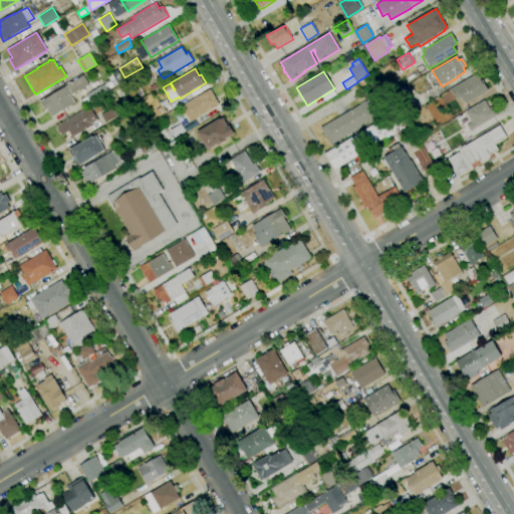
[(465,104),(461,97),(456,99),(450,88),(477,73),(481,80),(482,79),(489,90),(465,104)]
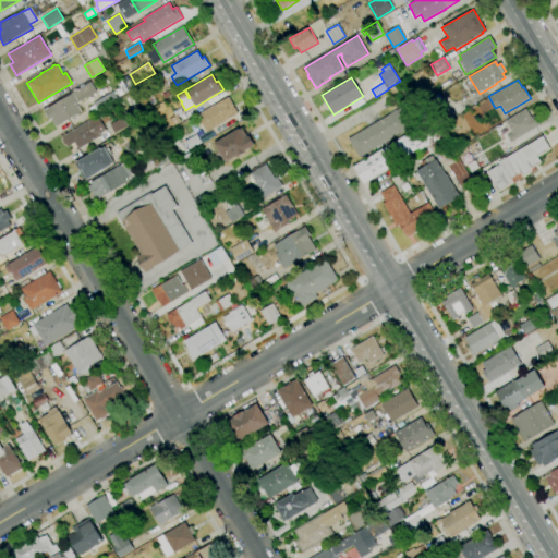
[(56,128),(51,119),(49,120),(43,110),(48,107),(48,108),(74,93),(73,92),(77,88),(77,89),(91,82),(96,92),(76,104),(82,112),(56,128)]
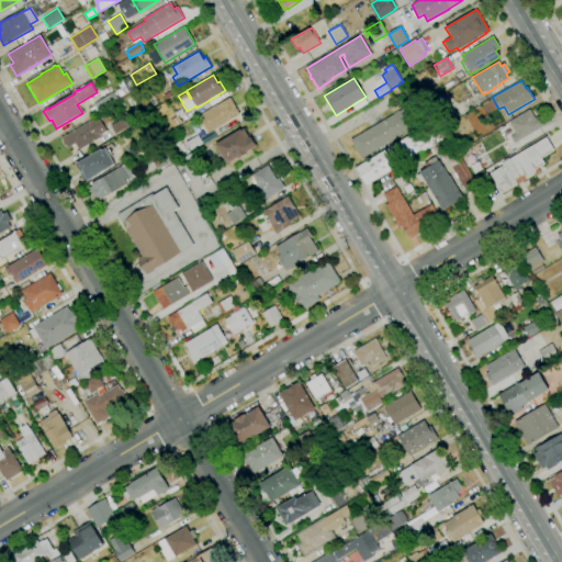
[(99,112),(93,103),(111,93),(112,94),(113,92),(117,99),(114,100),(115,102),(99,112)]
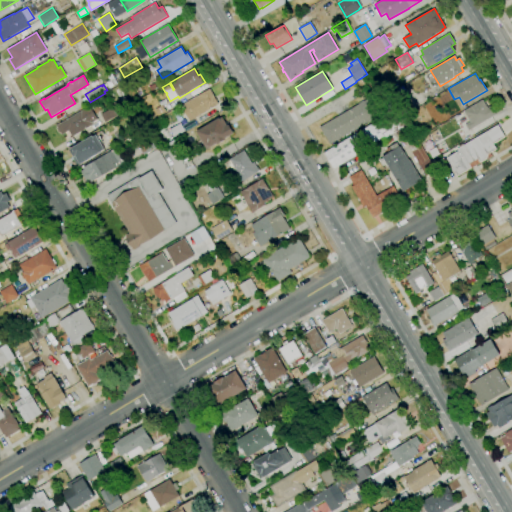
[(404,113),(392,93),(402,87),(414,107),(404,113)]
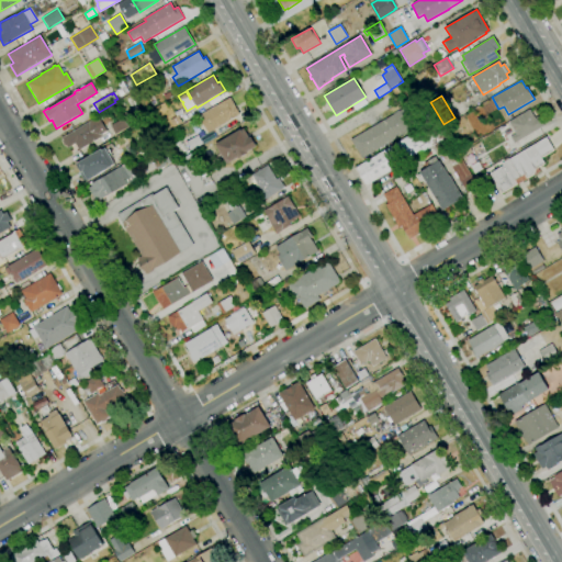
[(209,133),(199,116),(229,98),(240,114),(209,133)]
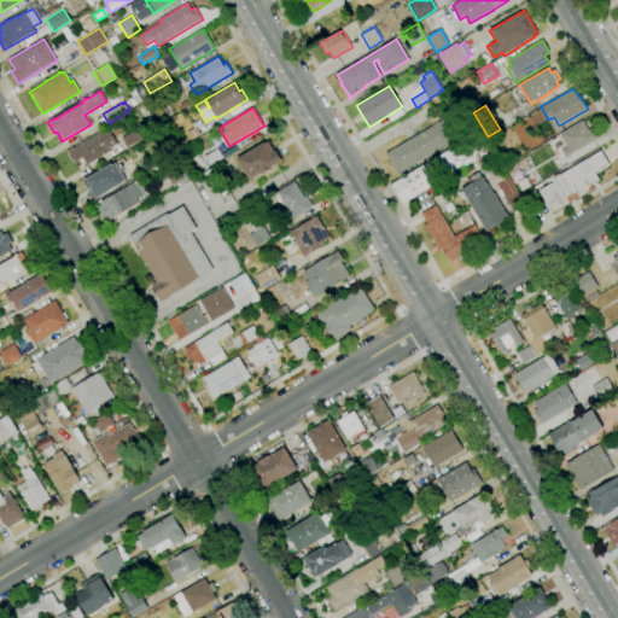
[(398,174),(385,153),(443,120),(443,121),(452,116),(459,127),(450,133),(455,140),(398,174)]
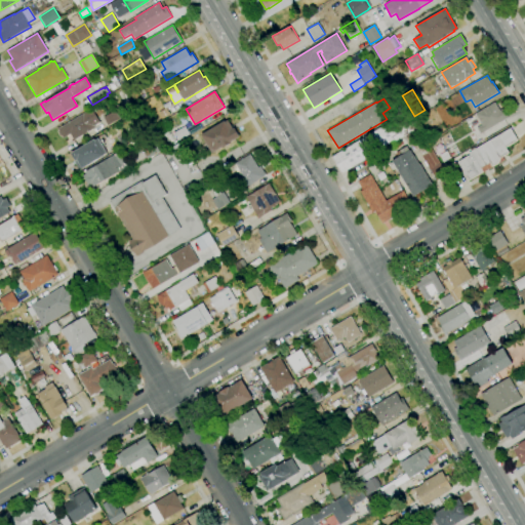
[(480,134),(477,128),(481,125),(475,114),(494,103),(499,111),(502,108),(509,118),(480,134)]
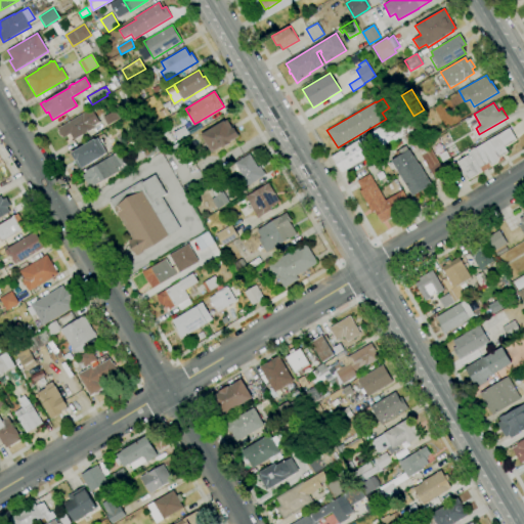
[(454,123),(451,118),(452,117),(451,116),(454,114),(453,113),(464,106),(469,116),(459,122),(459,121),(454,123)]
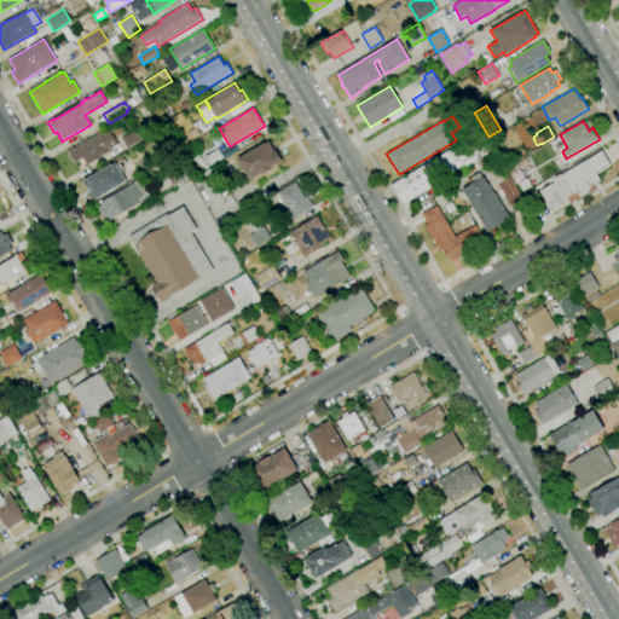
[(87,166),(82,158),(74,163),(68,152),(82,144),(108,128),(117,145),(110,149),(111,150),(87,166)]
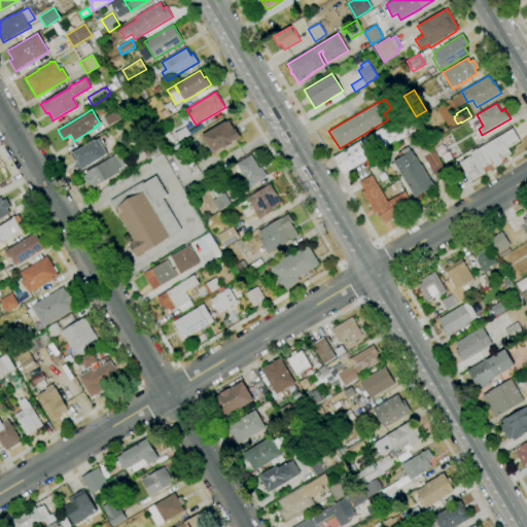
[(108,127),(104,118),(115,111),(120,119),(108,127)]
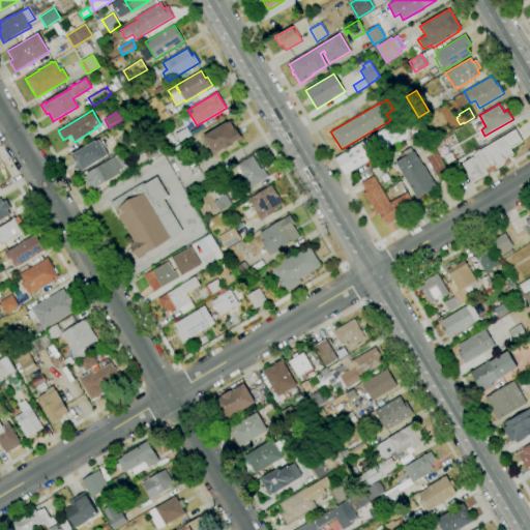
[(445,167),(449,165),(454,174),(441,182),(414,138),(411,140),(409,137),(345,175),(335,158),(412,112),(445,167)]
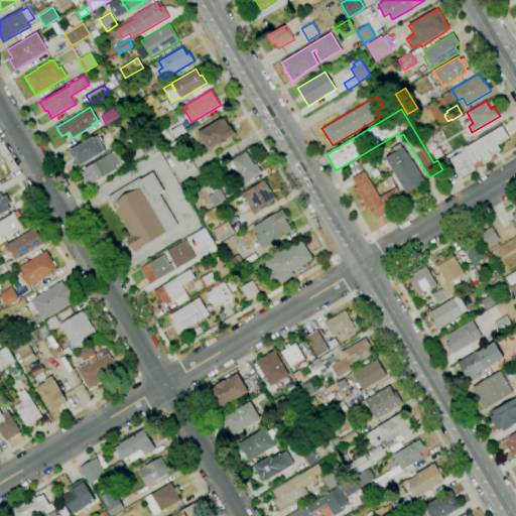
[(209,151),(198,133),(221,119),(221,120),(224,118),(229,127),(231,126),(236,135),(228,139),(228,140),(220,146),(219,145),(209,151)]
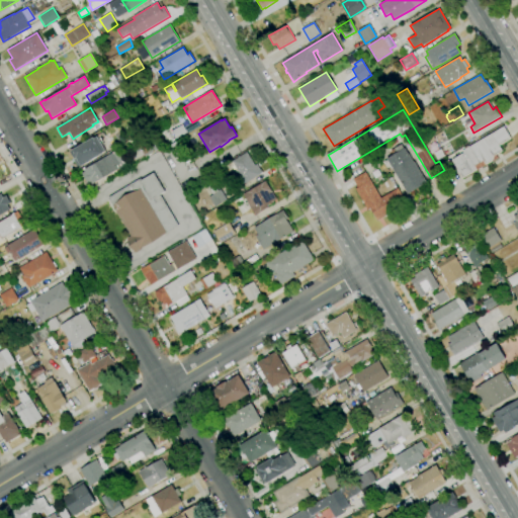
[(171,131),(174,138),(185,132),(181,125),(171,131)]
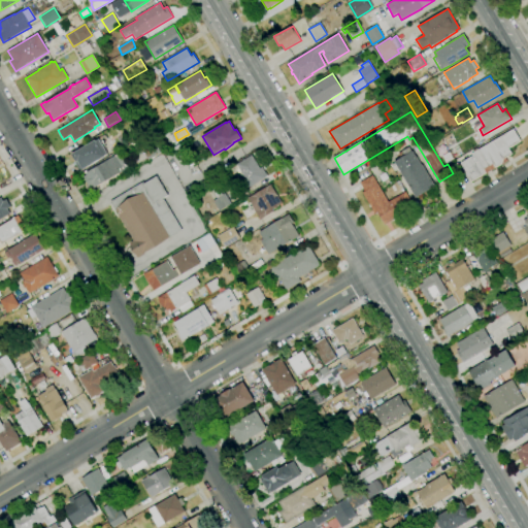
[(471,182),(460,163),(473,156),(471,154),(514,129),(521,141),(508,149),(512,154),(505,158),(507,162),(502,165),(501,163),(495,167),(495,168),(487,173),(486,173),(471,182)]
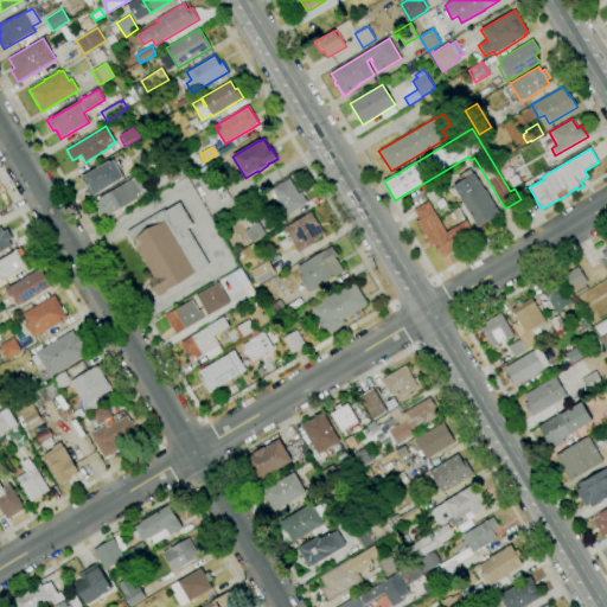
[(500,170),(497,163),(506,158),(510,165),(500,170)]
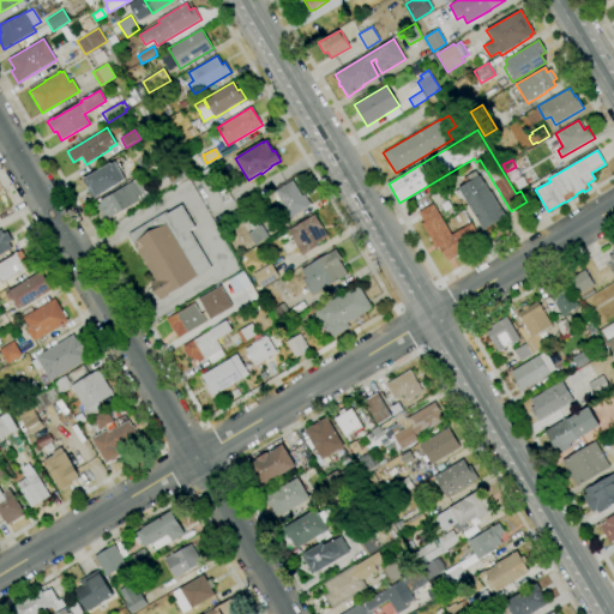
[(92,198),(86,188),(88,187),(83,179),(110,163),(112,163),(115,162),(125,179),(121,181),(122,182),(96,198),(95,196),(92,198)]
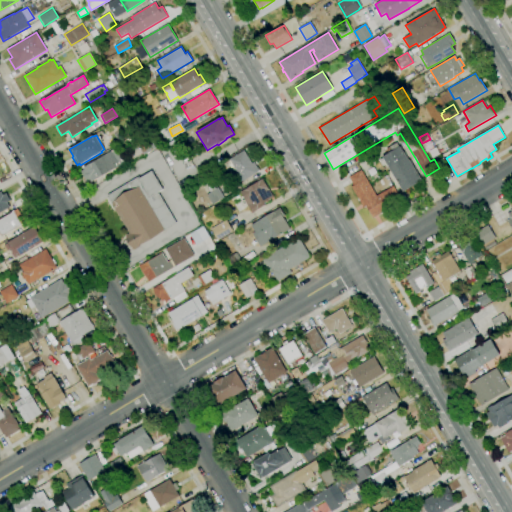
[(170,151),(166,144),(174,139),(178,146),(170,151)]
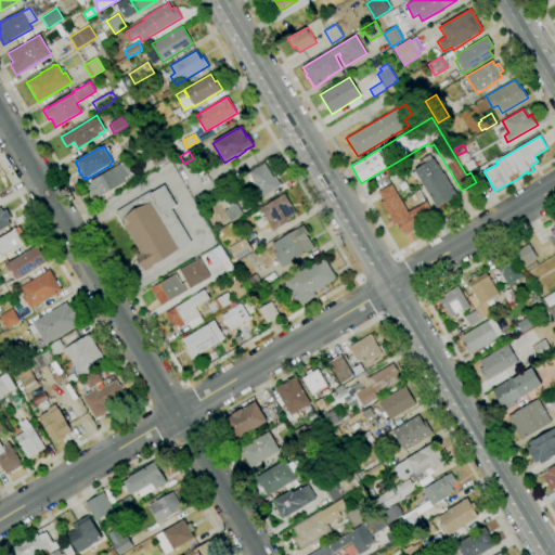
[(437,208),(418,177),(415,179),(412,173),(415,172),(414,170),(421,166),(418,162),(429,155),(433,159),(434,158),(442,173),(443,173),(457,196),(437,208)]
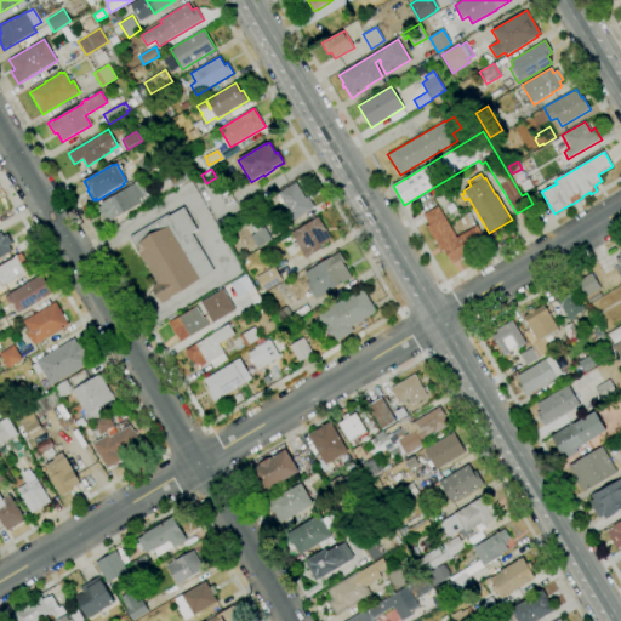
[(106,222),(97,208),(101,206),(100,204),(141,180),(152,198),(110,221),(109,220),(106,222)]
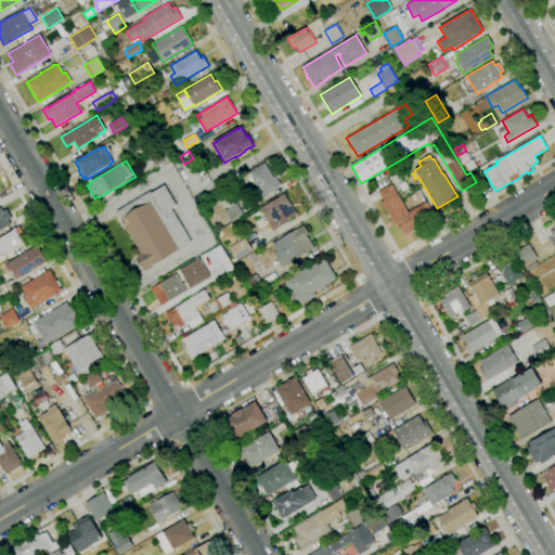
[(258,199),(253,190),(257,186),(248,172),(265,163),(273,177),(275,176),(280,184),(278,185),(279,186),(258,199)]
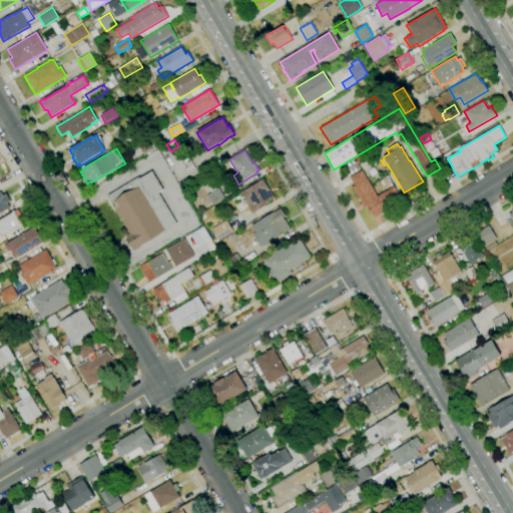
[(376,195),(361,170),(349,177),(353,185),(352,186),(370,218),(401,200),(392,186),(376,195)]
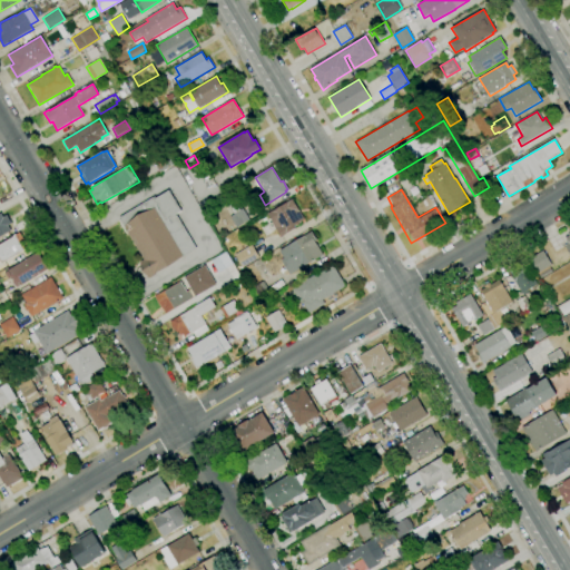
[(149,278),(140,263),(144,261),(124,226),(125,226),(119,217),(155,196),(156,198),(169,190),(182,212),(176,214),(196,248),(155,274),(155,275),(149,278)]
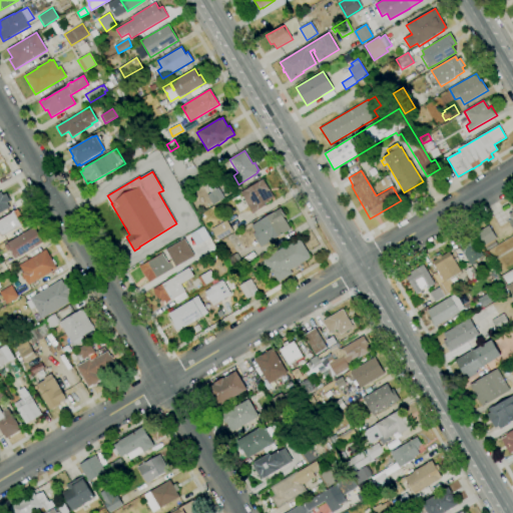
[(252,213),(248,206),(248,207),(243,200),(244,199),(240,192),(263,179),(274,197),(268,201),(267,200),(264,202),(266,205),(252,213)]
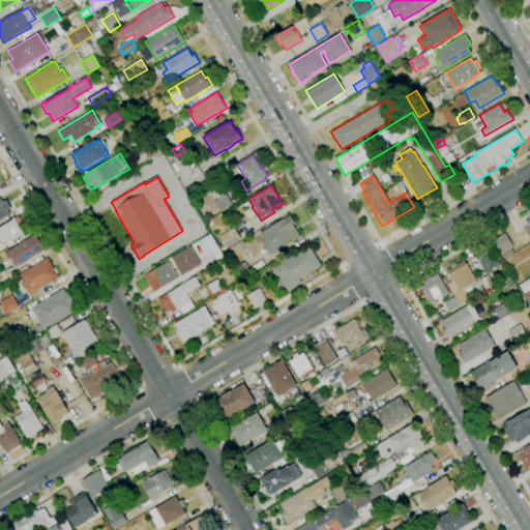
[(219,212),(213,202),(217,199),(212,192),(217,187),(223,196),(226,195),(232,204),(219,212)]
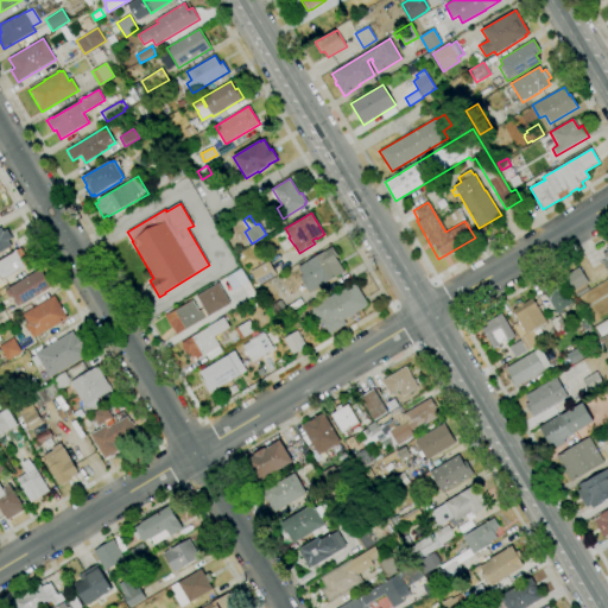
[(0,253),(0,228),(4,233),(7,230),(13,239),(8,241),(11,246),(0,253)]
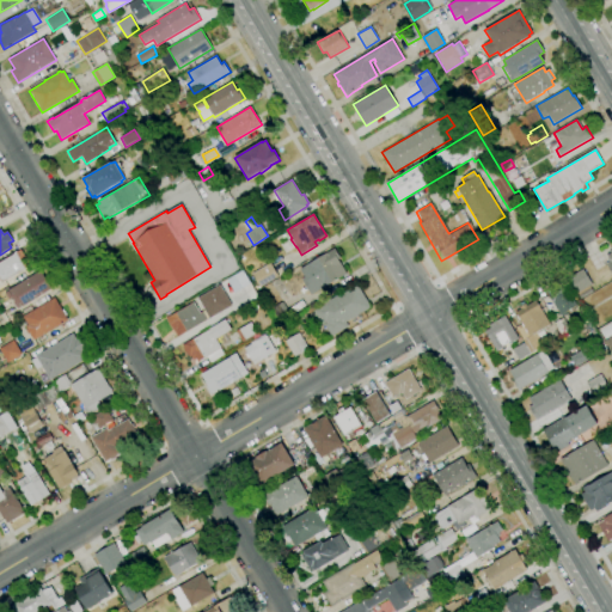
[(311,295),(301,280),(305,277),(300,269),(311,262),(335,248),(341,258),(338,259),(347,274),(311,295)]
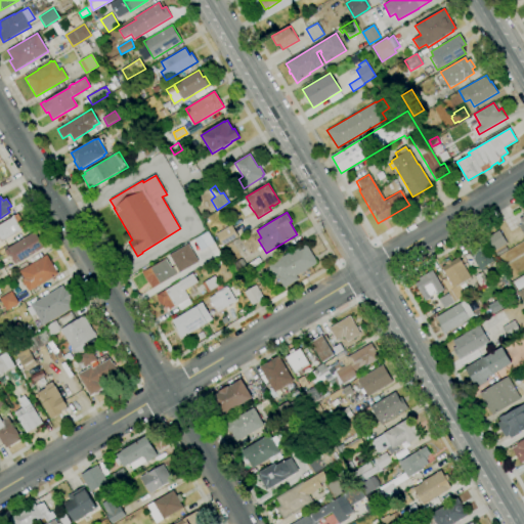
[(523,212),(515,217),(523,233),(523,212)]
